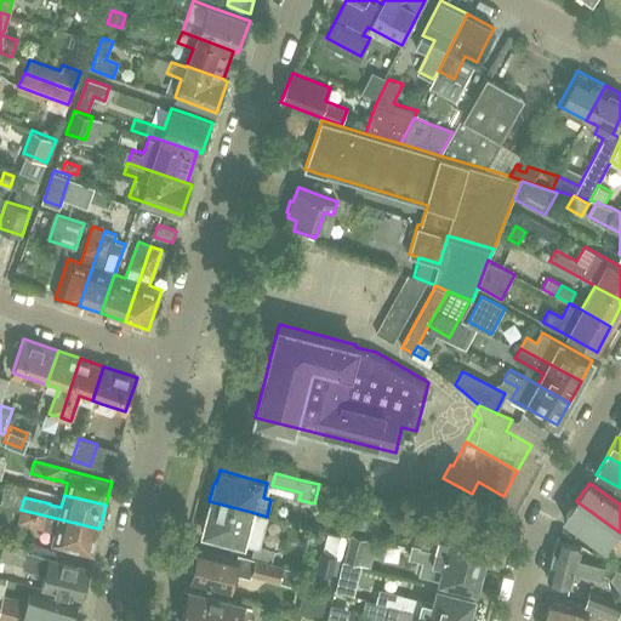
[(251,512),(209,501),(204,517),(208,518),(204,531),(227,537),(250,543),(255,545),(252,557),(272,563),(275,550),(258,546),(267,517),(251,512)]
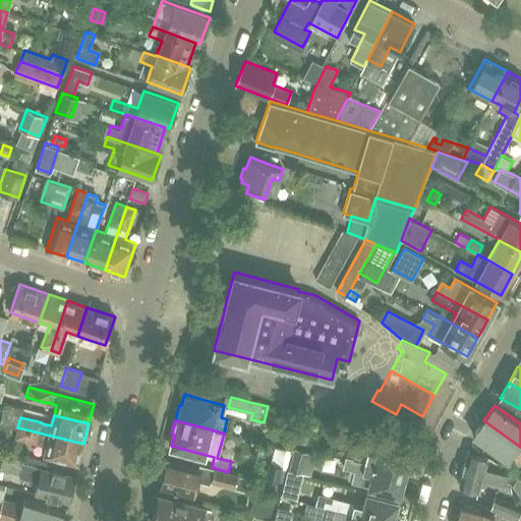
[(520,447),(483,420),(473,435),(508,460),(512,453),(520,459),(520,447)]
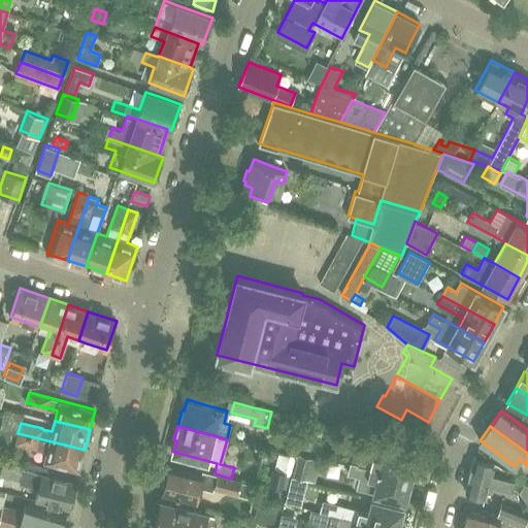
[(310,448),(315,432),(303,429),(299,444),(310,448)]
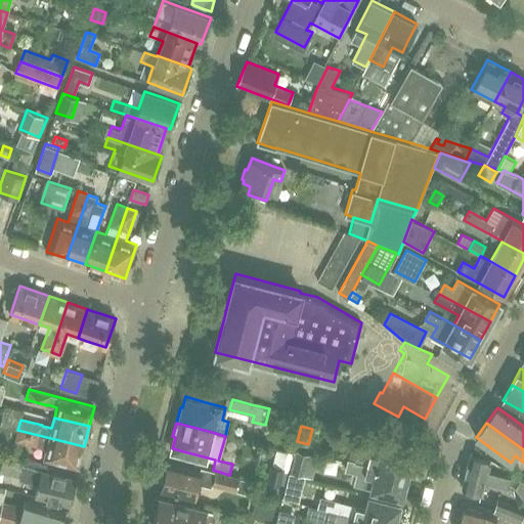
[(17,430),(15,439),(37,444),(46,446),(43,457),(78,467),(84,446),(17,430)]
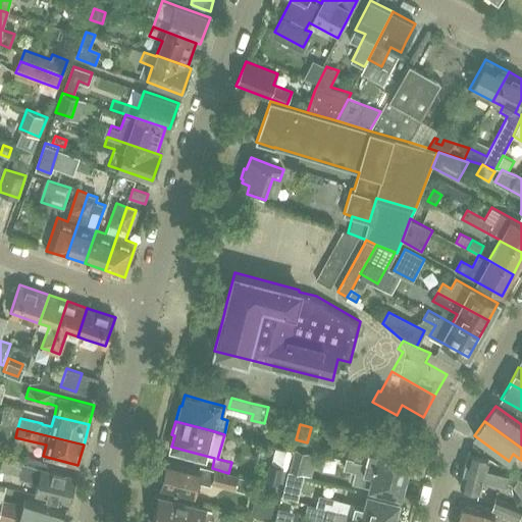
[(412,450),(392,445),(382,442),(379,455),(356,449),(353,459),(406,473),(408,465),(411,466),(414,454),(411,453),(412,450)]
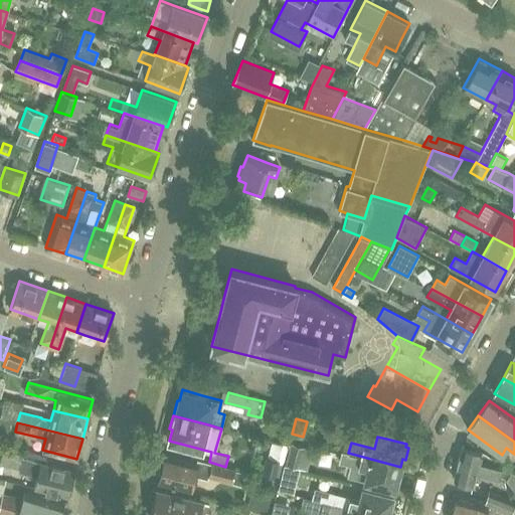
[(482,451),(476,446),(468,440),(467,440),(465,446),(463,446),(460,457),(458,465),(454,480),(474,485),(478,469),(499,474),(504,478),(513,490),(514,490),(514,472),(486,453),(482,452),(482,451)]
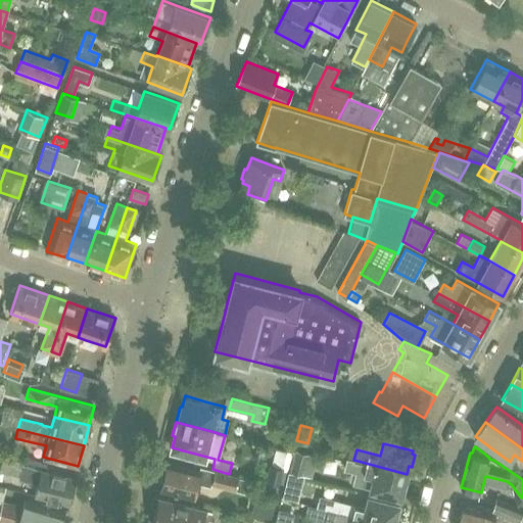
[(289,469),(289,471),(311,476),(316,457),(293,450),(289,469)]
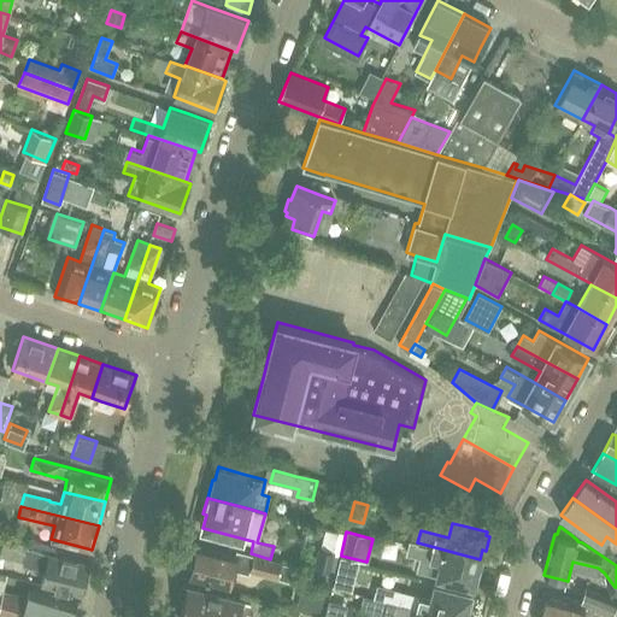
[(50,553),(29,548),(30,544),(9,538),(4,554),(24,560),(23,564),(45,569),(41,582),(57,587),(81,593),(89,563),(65,557),(50,552),(50,553)]
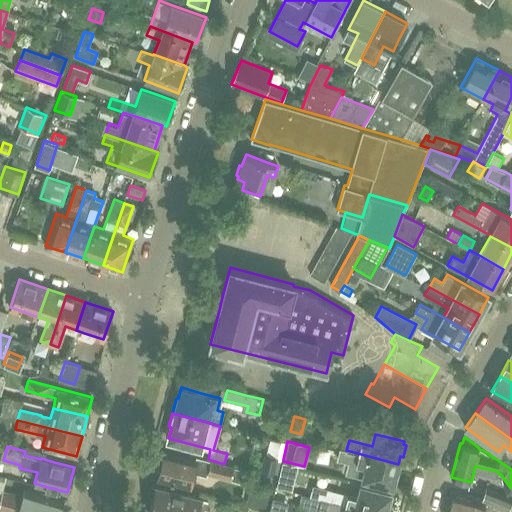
[(280,449),(269,446),(263,470),(279,474),(283,461),(283,459),(278,457),(280,449)]
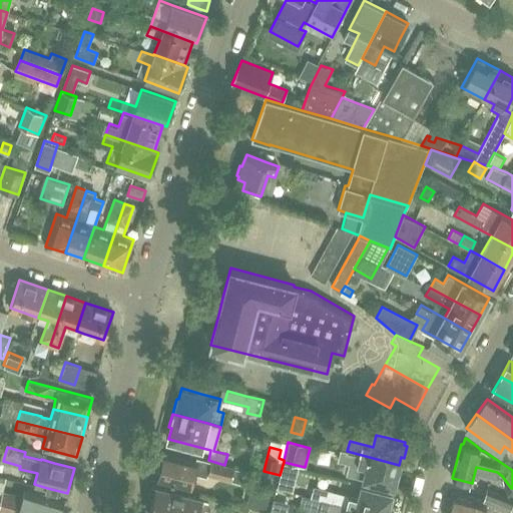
[(397,472),(399,465),(347,451),(345,461),(355,464),(352,476),(393,486),(394,484),(397,485),(400,473),(397,472)]
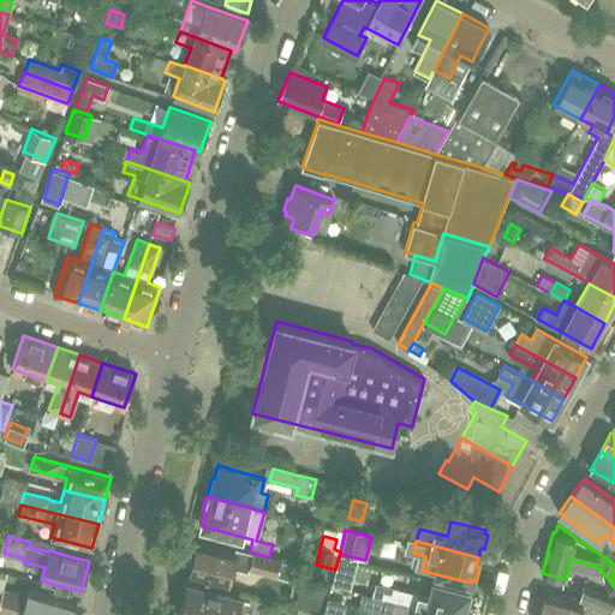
[(269,557),(250,551),(236,548),(234,553),(197,543),(193,557),(190,559),(187,566),(191,569),(190,573),(213,579),(228,584),(232,568),(248,572),(249,568),(276,574),(280,560),(274,557),(269,557)]
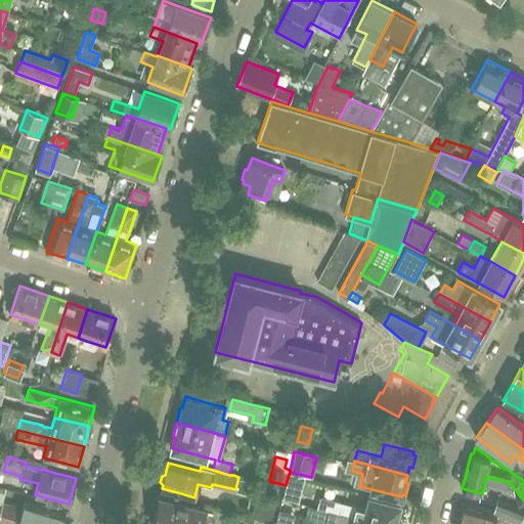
[(302,489),(286,485),(282,496),(299,500),(302,489)]
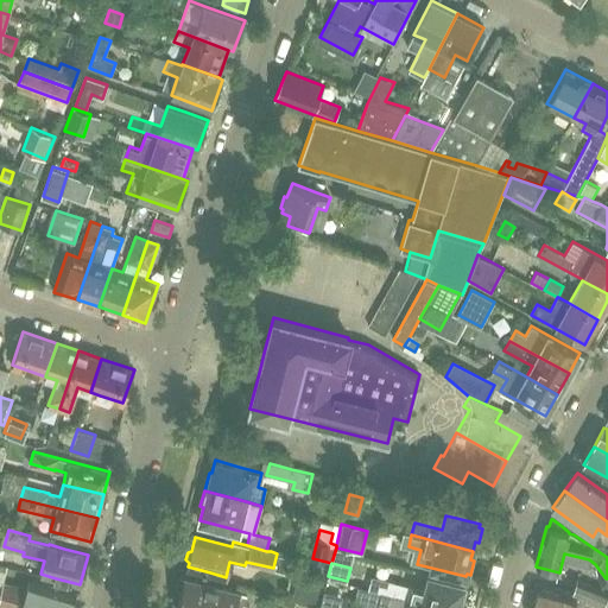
[(27,588),(4,581),(7,571),(0,569),(0,593),(1,593),(24,600),(49,607),(73,607),(77,594),(30,580),(27,588)]
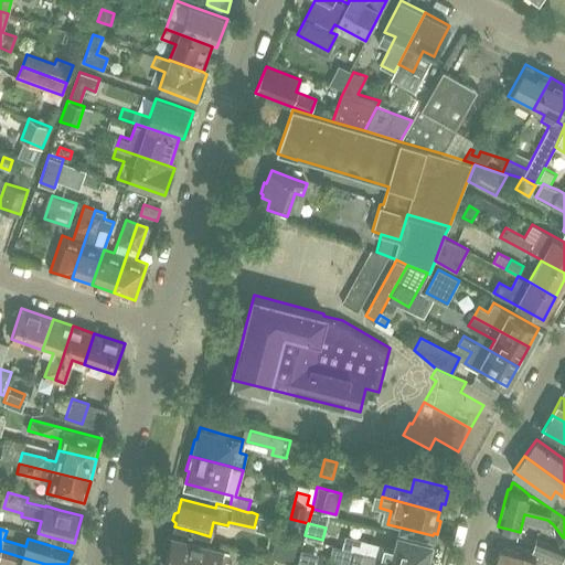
[(285,529),(276,561),(291,564),(292,564),(301,533),(285,529)]
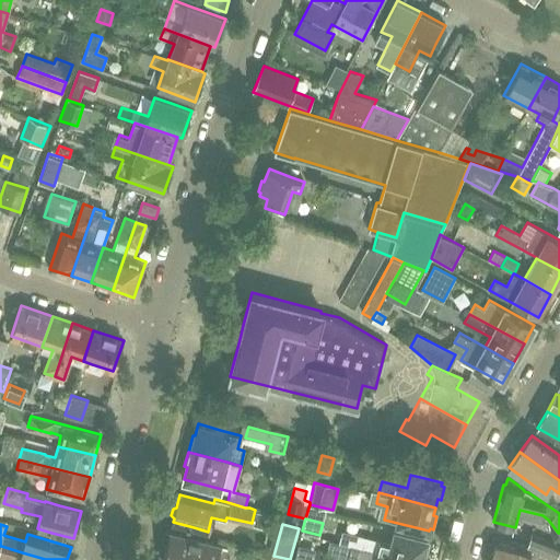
[(392,544),(366,537),(330,528),(327,539),(405,559),(421,559),(422,555),(426,556),(429,544),(426,543),(427,539),(395,532),(392,544)]
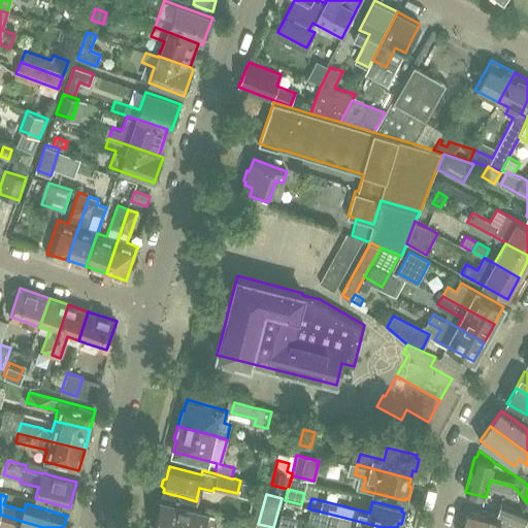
[(213,516),(180,506),(160,501),(160,503),(157,502),(152,524),(154,524),(154,527),(158,527),(215,527),(217,526),(211,524),(213,516)]
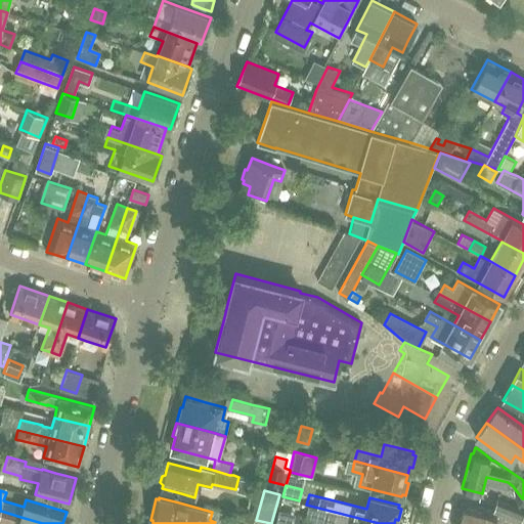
[(496,512),(521,522),(521,521),(523,512),(523,510),(497,499),(492,511),(496,512)]
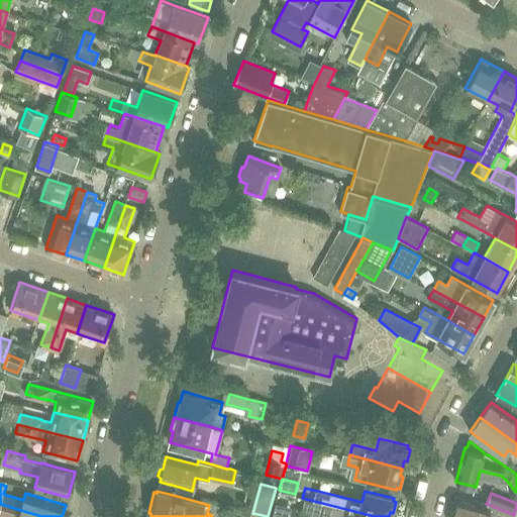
[(374,516),(302,498),(299,509),(324,516),(324,514),(334,516),(374,516)]
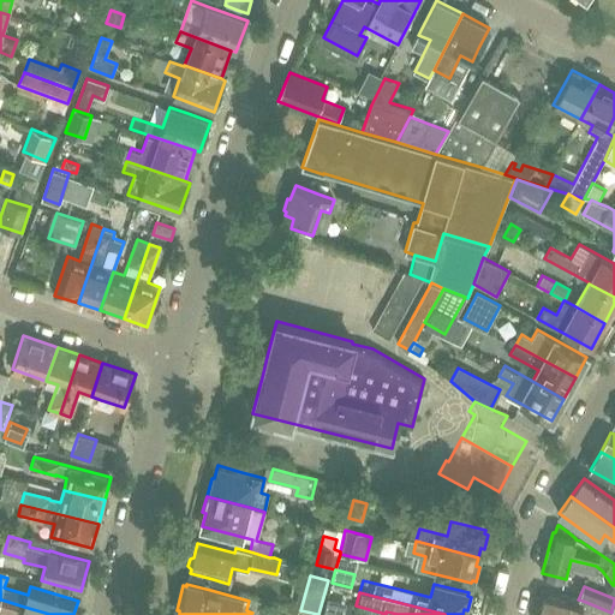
[(567,596),(566,599),(544,595),(541,608),(538,609),(536,614),(610,614),(609,614),(611,613),(583,601),(578,599),(567,596)]
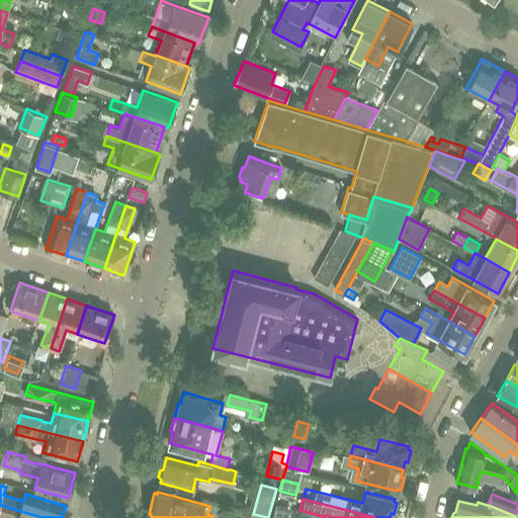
[(272,517),(288,517),(291,508),(276,504),(272,517)]
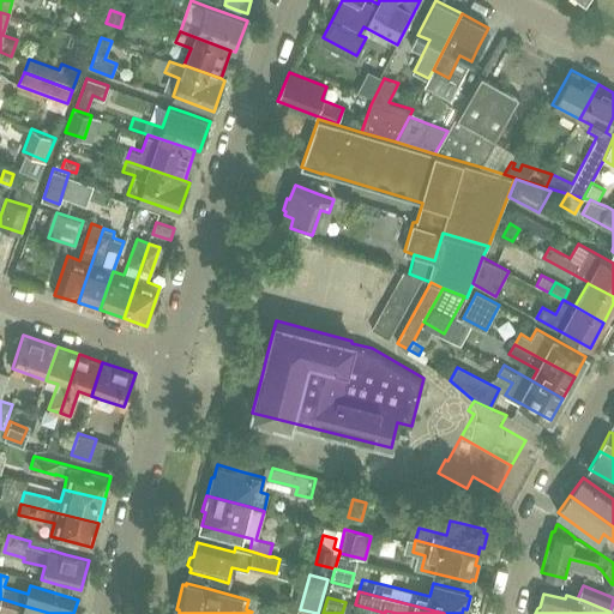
[(49,613),(24,606),(1,599),(0,601),(0,611),(11,613),(49,613)]
